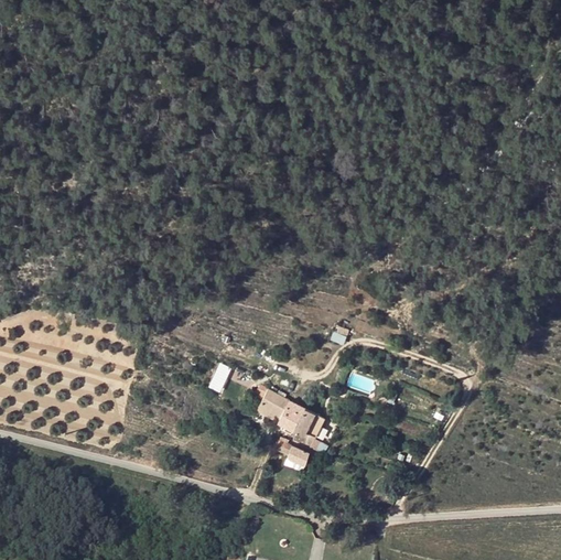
[(334,324),(332,330),(345,334),(348,330),(334,324)]
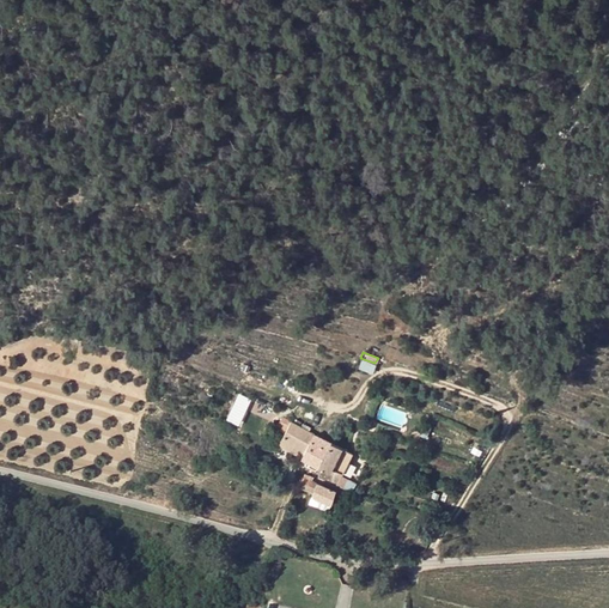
[(235,408),(242,400),(265,417),(270,408),(254,395),(250,400),(239,391),(230,403),(235,408)]
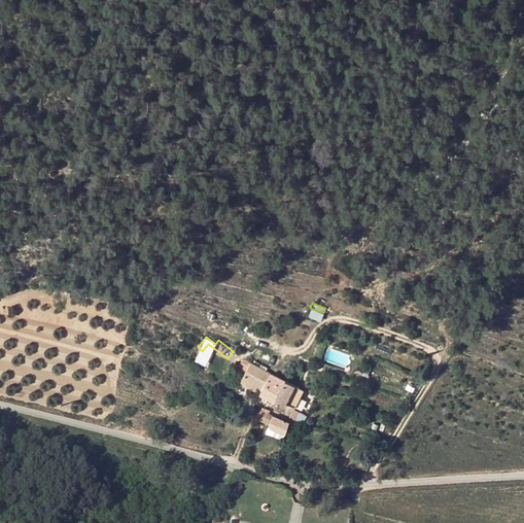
[(245,360),(235,379),(257,392),(272,401),(277,403),(272,412),(288,422),(293,413),(304,394),(282,382),(273,377),(245,360)]
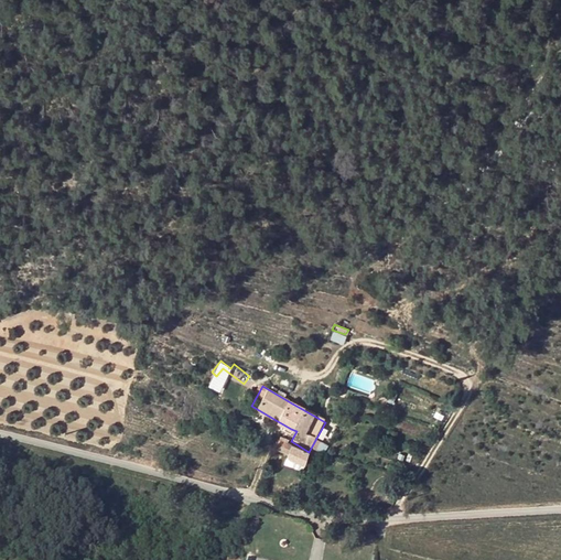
[(292,445),(281,440),(277,450),(288,455),(292,445)]
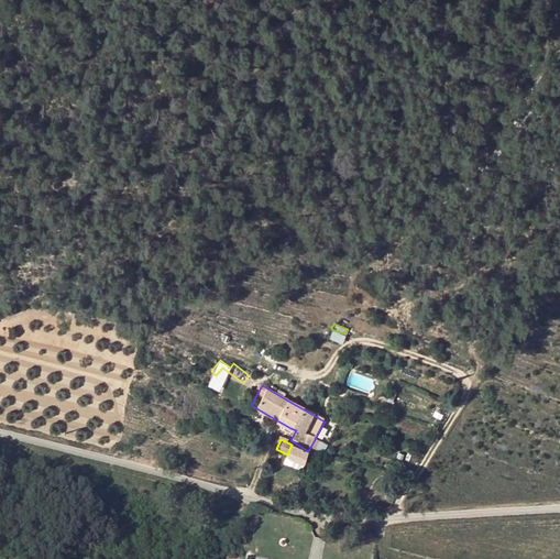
[(305,450),(292,445),(287,455),(285,460),(298,466),(305,450)]
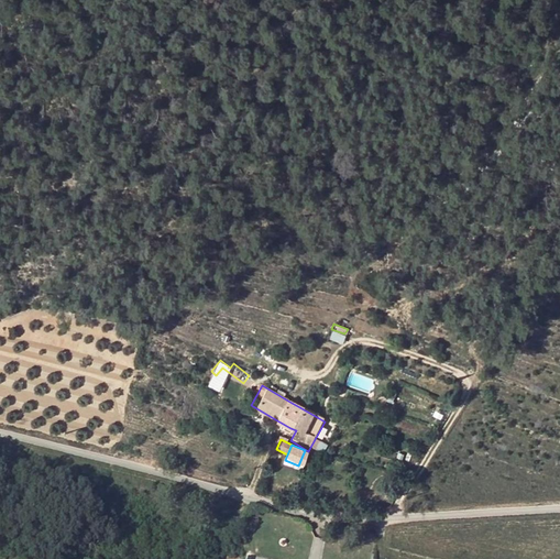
All buildings are outlined.
